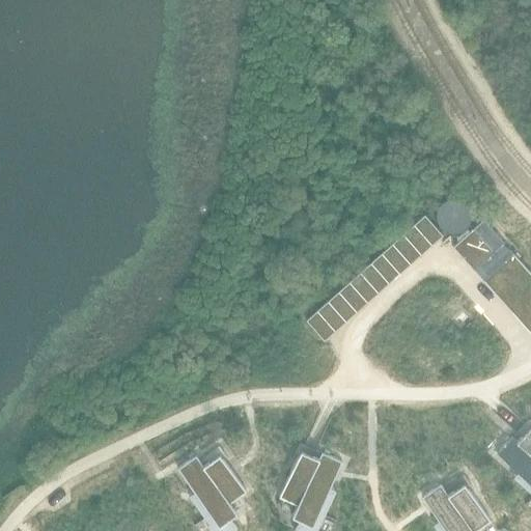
[(423,214),(413,223),(430,244),(442,234),(423,214)]
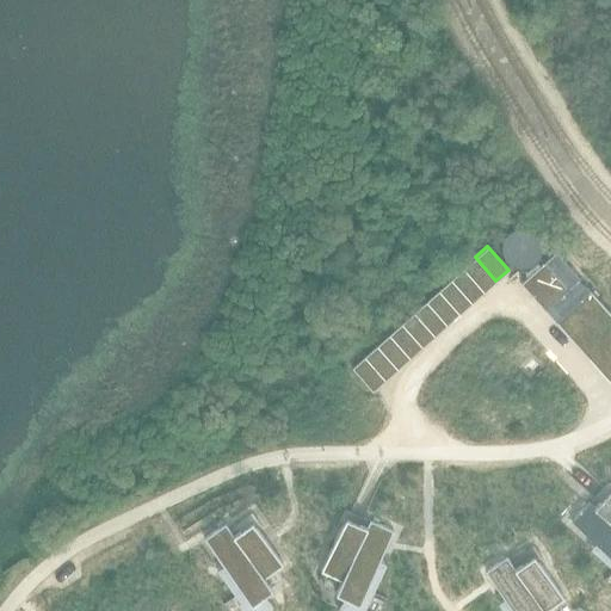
[(555,251),(520,283),(531,296),(567,264),(555,251)]
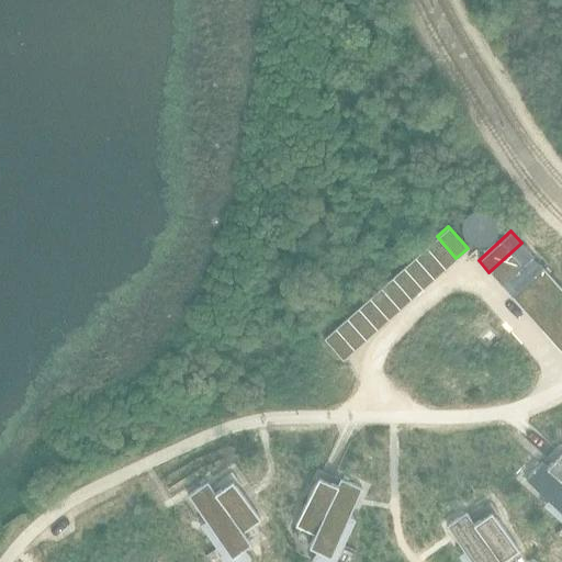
[(437,236),(425,246),(445,268),(456,258),(437,236)]
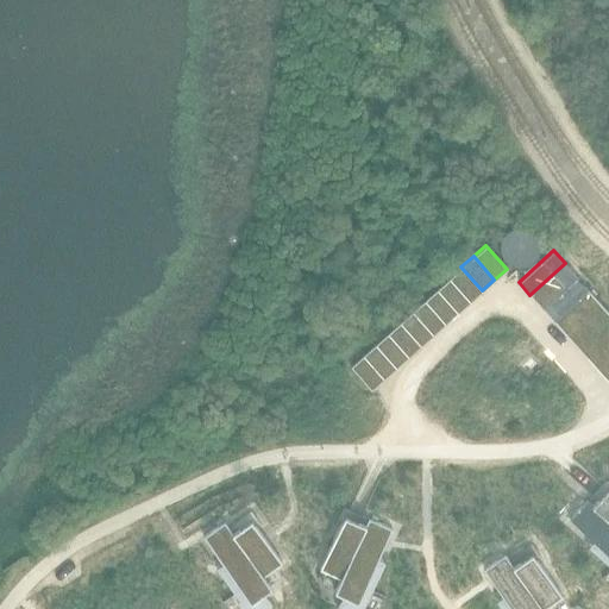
[(565,263),(529,295),(541,308),(577,276),(565,263)]
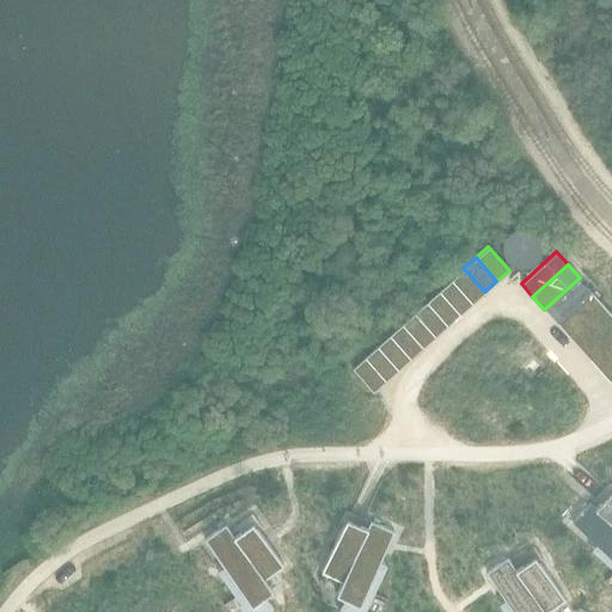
[(463,268),(451,279),(472,303),(484,292),(463,268)]
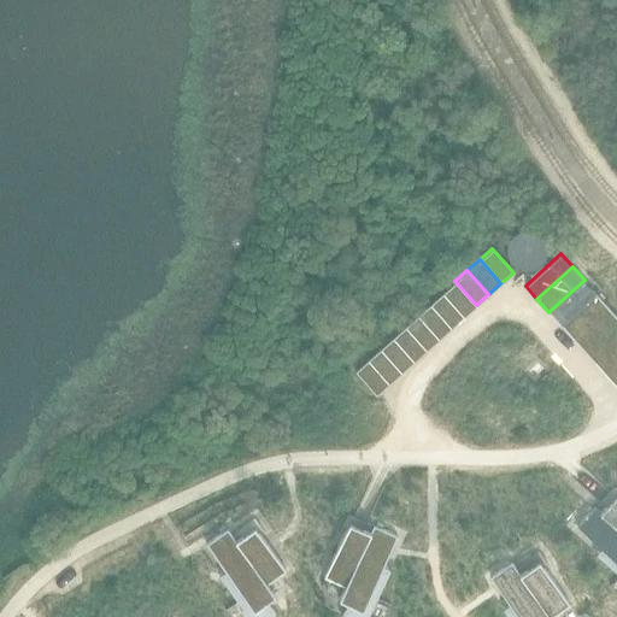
[(454,281),(442,293),(463,317),(476,305),(454,281)]
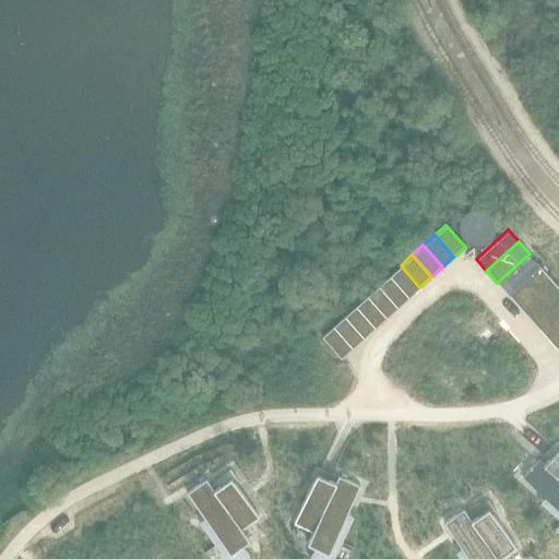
[(558,286),(538,264),(513,287),(558,339),(558,286)]
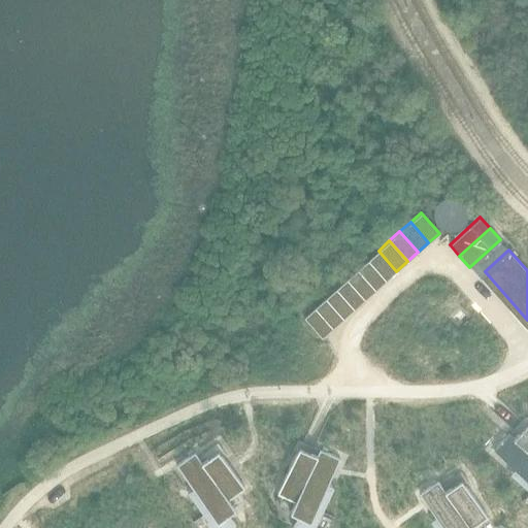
[(378,251),(367,260),(386,281),(396,271),(378,251)]
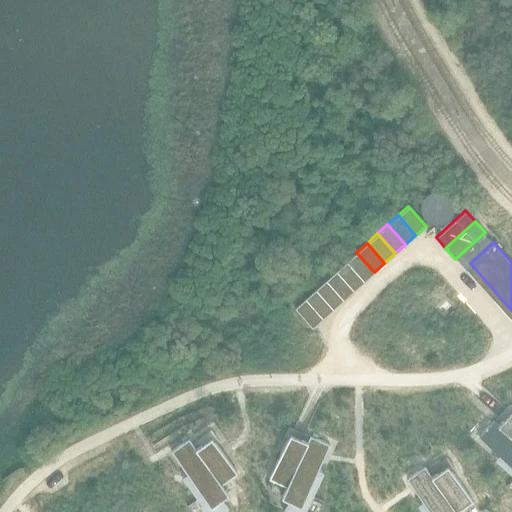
[(356,252),(346,261),(364,281),(374,272),(356,252)]
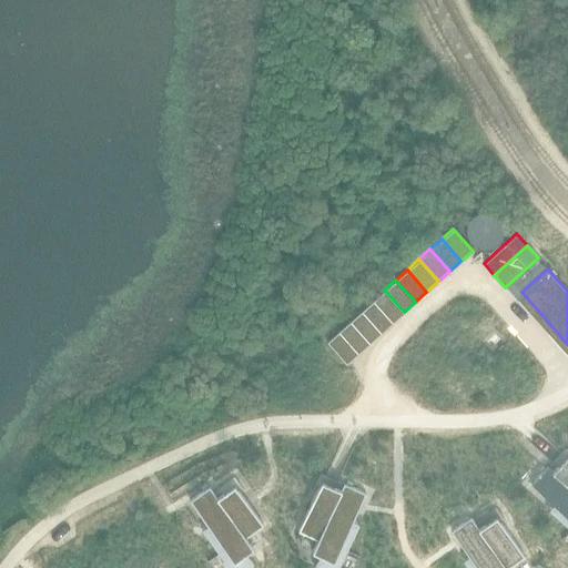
[(361,310),(350,321),(369,342),(381,332),(361,310)]
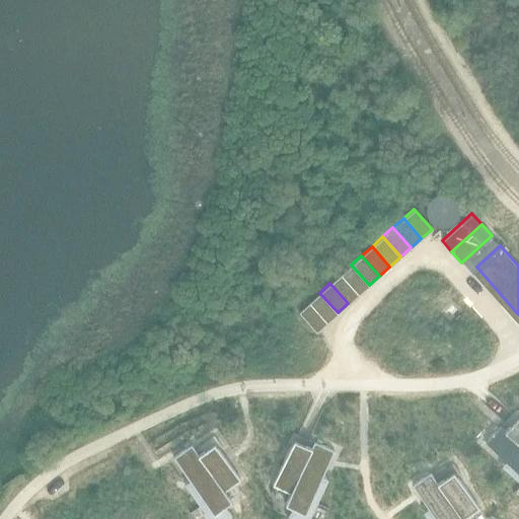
[(319,293),(309,302),(326,322),(338,312),(319,293)]
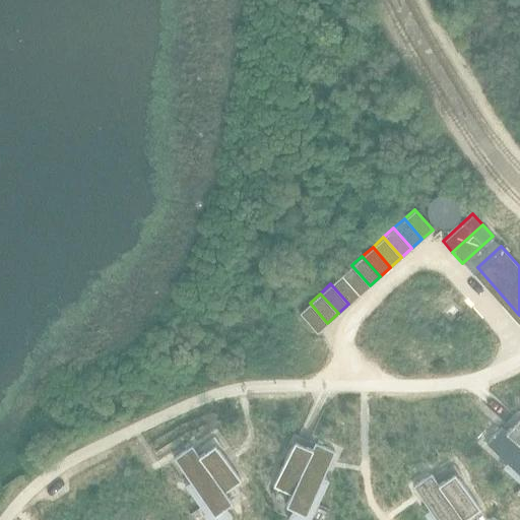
[(310,303),(299,312),(317,332),(327,323),(310,303)]
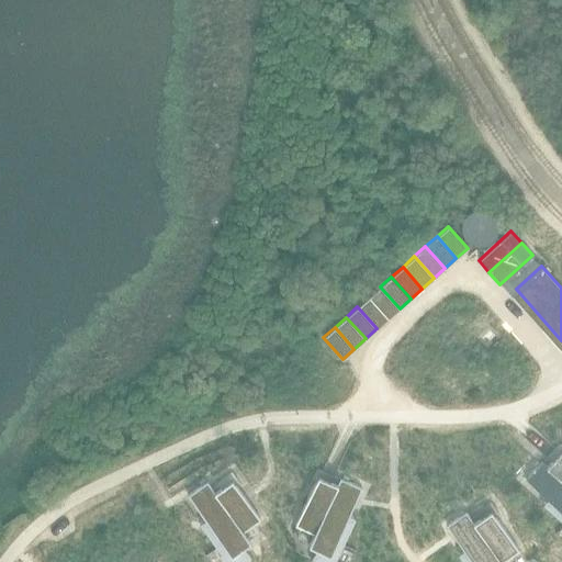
[(561,451),(560,449),(546,465),(561,479),(561,451)]
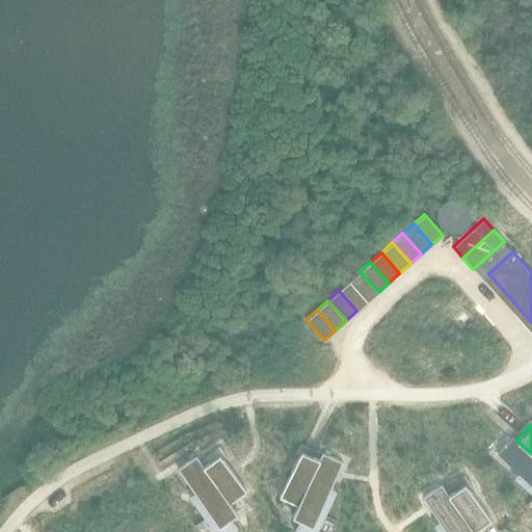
[(512,435),(497,452),(531,484),(531,453),(516,441),(512,435)]
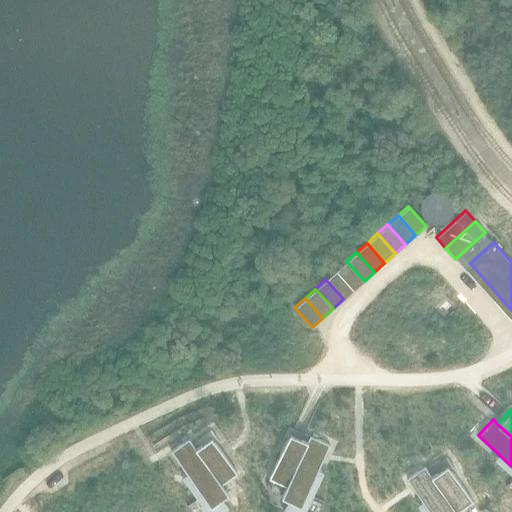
[(286,486),(281,496),(288,499),(292,492),(304,498),(329,444),(309,435),(304,445),(286,486)]
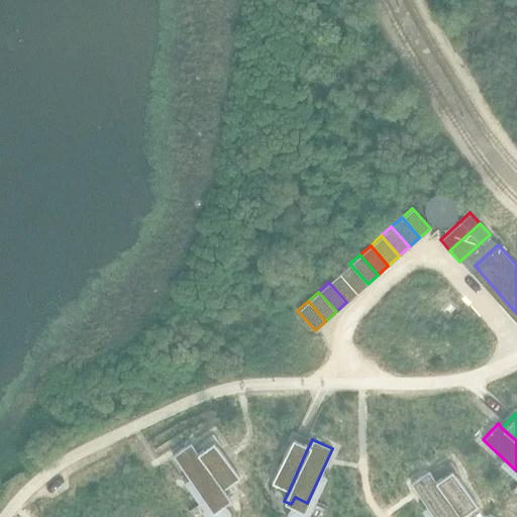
[(213,440),(197,451),(223,489),(238,477),(213,440)]
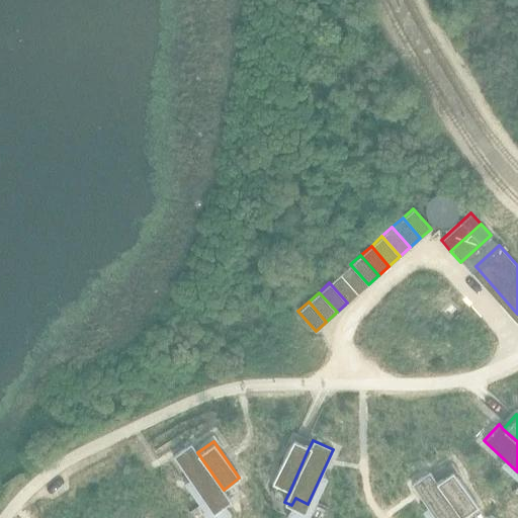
[(190,443),(172,456),(207,505),(219,497),(224,504),(231,499),(224,490),(197,452),(190,443)]
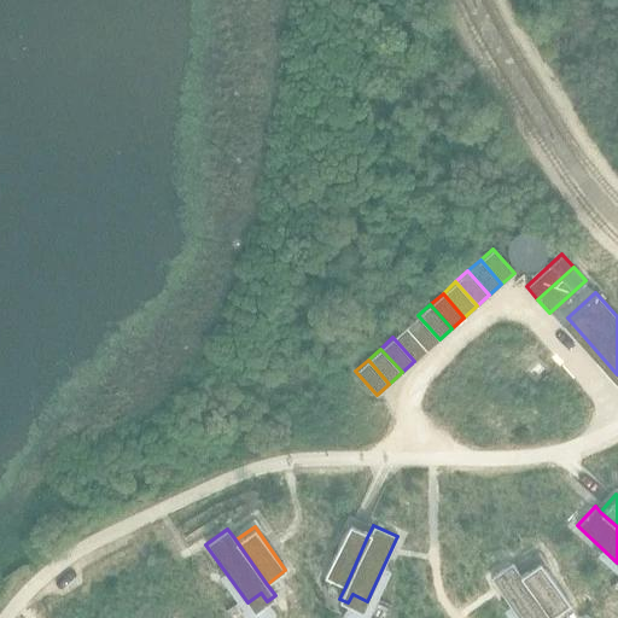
[(540,561),(520,575),(551,617),(570,605),(540,561)]
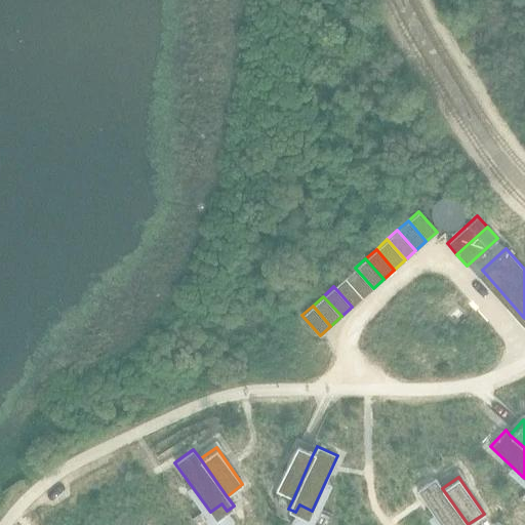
[(435,478),(416,490),(433,514),(440,524),(468,524),(442,488),(435,478)]
